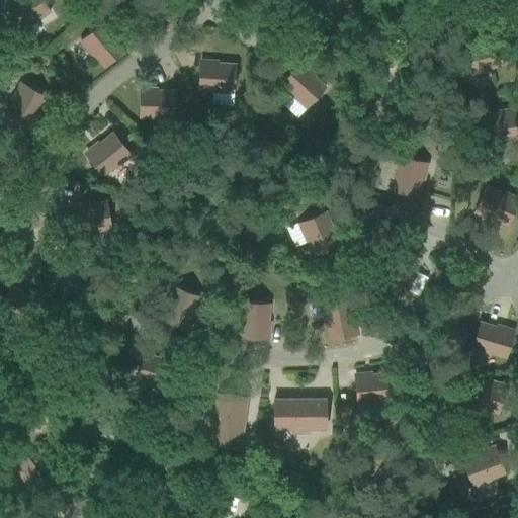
[(14,0),(5,6),(19,30),(22,28),(23,30),(36,22),(37,23),(38,23),(36,20),(50,12),(41,0),(14,0)]
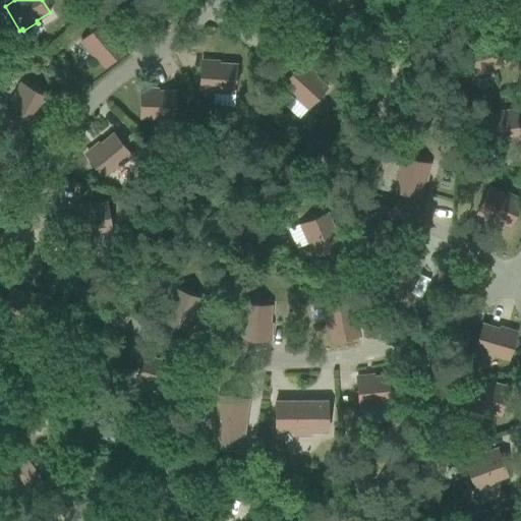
[(267,0),(277,9),(280,6),(281,7),(287,0),(267,0)]
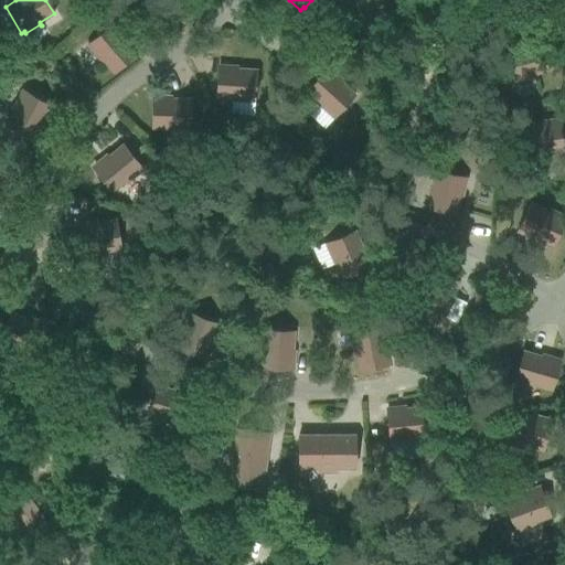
[(126,36),(125,35),(121,38),(110,24),(87,45),(89,48),(88,50),(99,62),(97,63),(98,64),(102,61),(113,74),(136,53),(123,39),(126,36)]
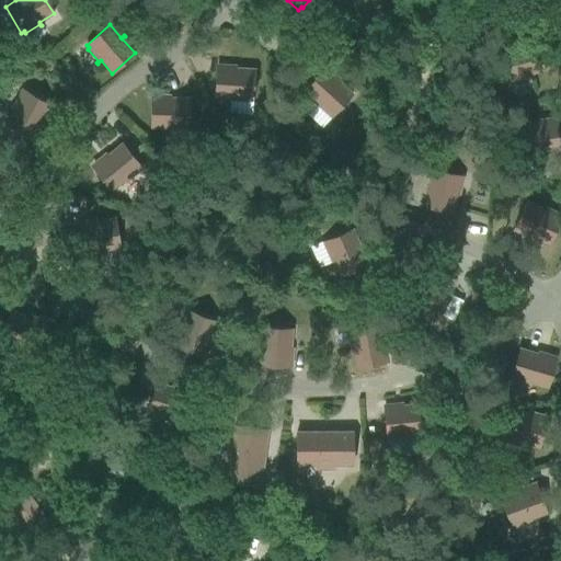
[(519,42),(518,43),(519,46),(503,50),(511,80),(514,79),(515,81),(530,77),(530,79),(533,79),(531,75),(547,70),(539,41),(521,46),(519,42)]
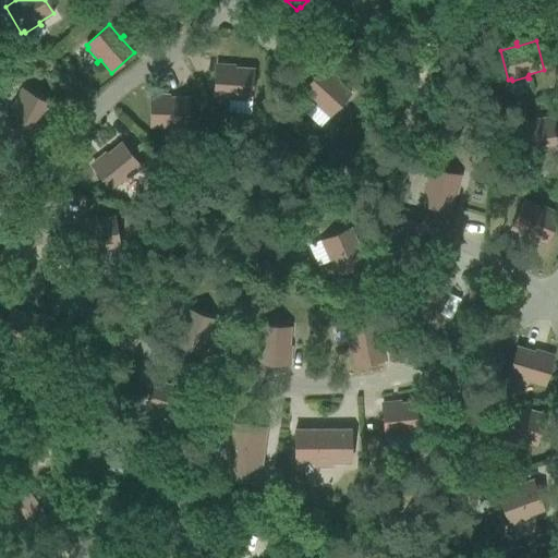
[(235,69),(237,64),(234,64),(234,69),(215,67),(213,97),(229,98),(229,102),(230,102),(230,100),(246,101),(246,99),(251,99),(253,70),(235,69)]
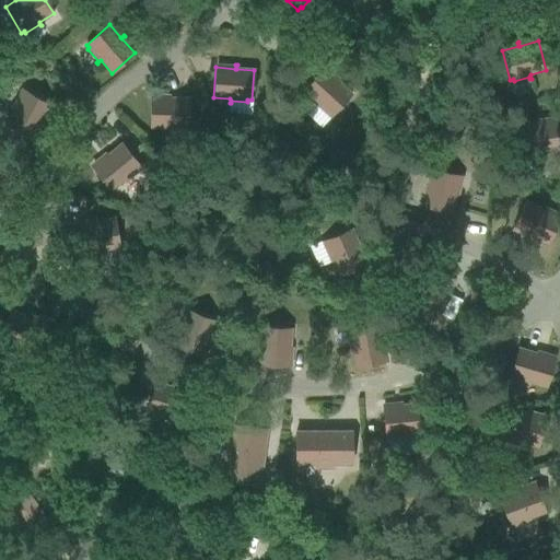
[(339,83),(341,80),(340,79),(338,82),(324,69),(303,91),(315,102),(312,105),(313,106),(315,104),(326,115),(328,114),(330,116),(351,94),(339,83)]
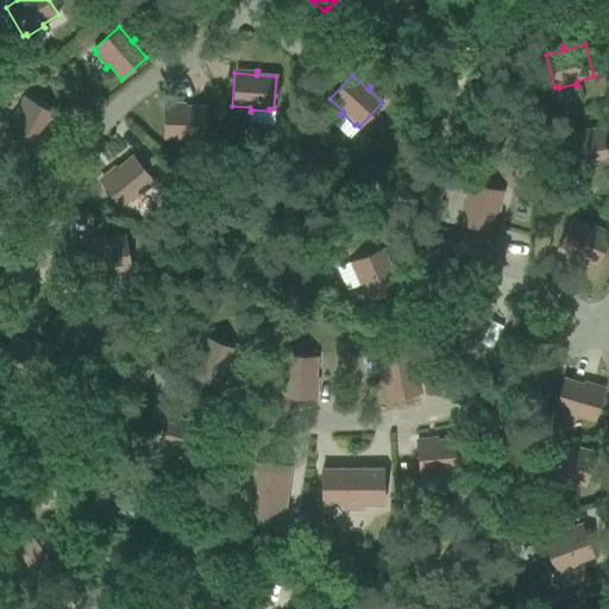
[(43,135),(46,137),(48,136),(44,133),(54,115),(25,99),(17,114),(13,112),(12,113),(13,114),(5,130),(7,131),(5,135),(33,151),(43,135)]
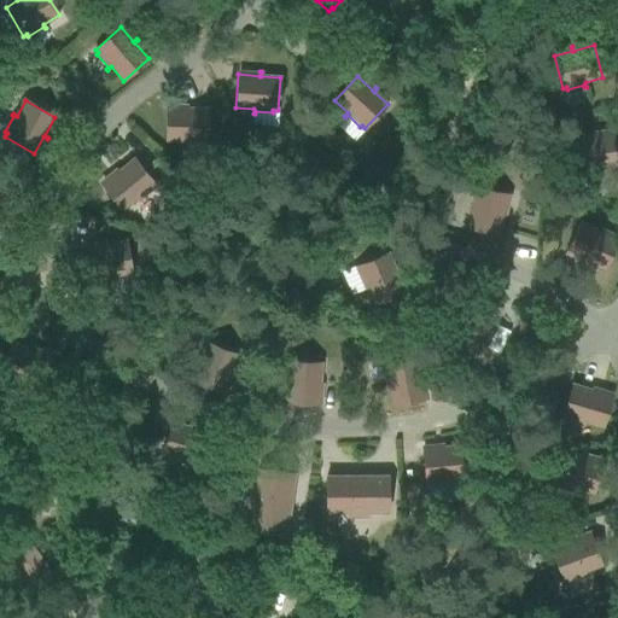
[(190,109),(190,104),(187,104),(187,109),(167,108),(165,141),(184,141),(184,146),(185,146),(185,144),(203,144),(203,141),(208,141),(208,109),(190,109)]
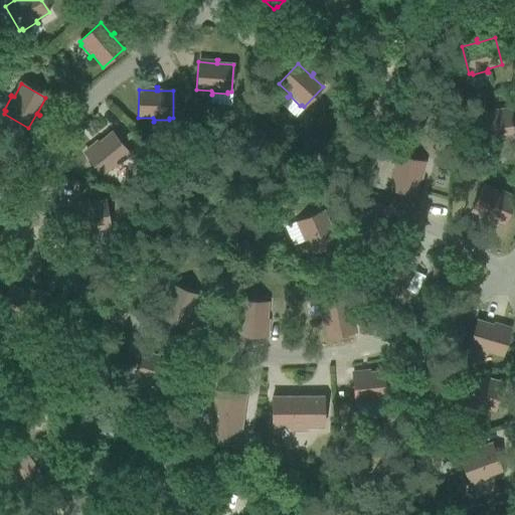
[(492,110),(490,110),(491,113),(476,116),(480,143),(483,143),(484,145),(498,142),(498,144),(500,144),(499,140),(514,138),(510,111),(492,113),(492,110)]
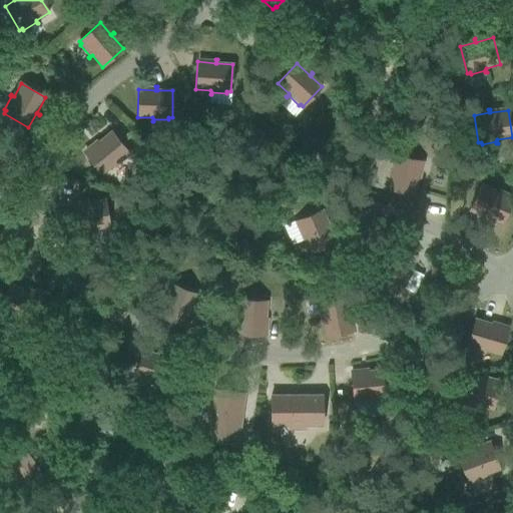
[(99,141),(96,138),(95,139),(98,142),(84,153),(101,174),(113,165),(115,168),(116,167),(115,166),(126,156),(125,155),(128,153),(111,131),(99,141)]
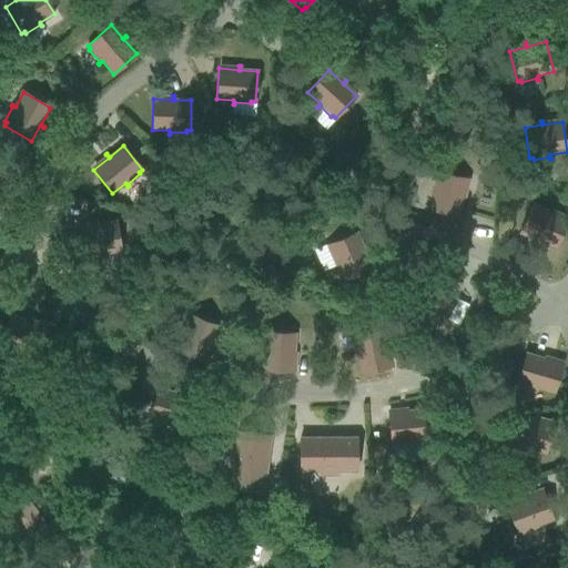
[(462,200),(466,201),(466,199),(462,198),(467,179),(437,172),(433,188),(428,186),(428,189),(430,189),(426,204),(428,205),(427,209),(458,216),(462,200)]
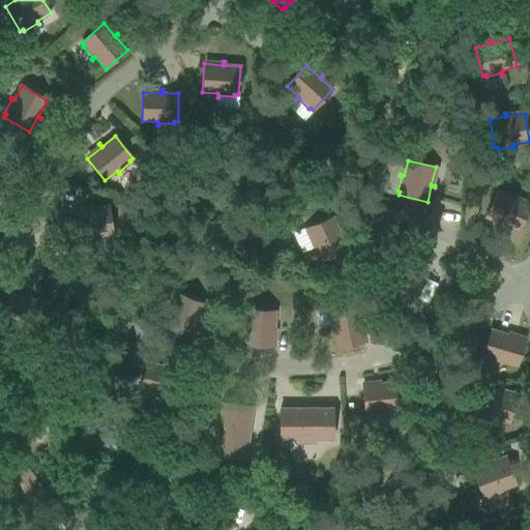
[(514,195),(513,194),(511,197),(497,190),(486,216),(489,218),(488,219),(501,227),(501,228),(502,229),(503,225),(518,232),(529,205),(512,198),(514,195)]
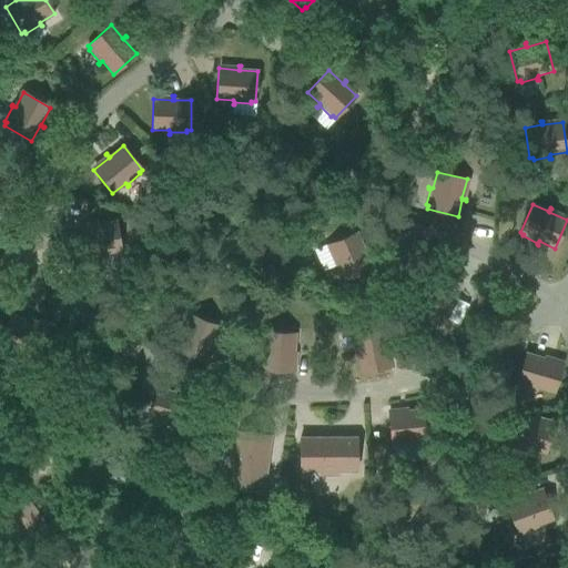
[(98,224),(78,227),(83,259),(100,255),(101,260),(102,260),(102,257),(118,254),(118,252),(121,252),(115,221),(99,224),(98,220),(97,221),(98,224)]
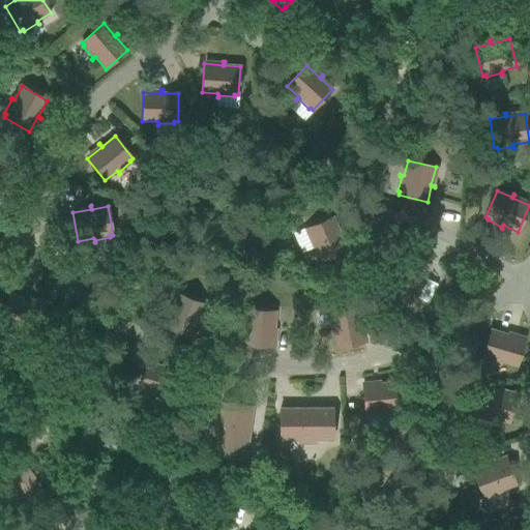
[(343,231),(343,230),(339,231),(332,216),(306,228),(307,232),(305,233),(312,246),(311,247),(311,248),(314,246),(320,261),(347,249),(340,233),(343,231)]
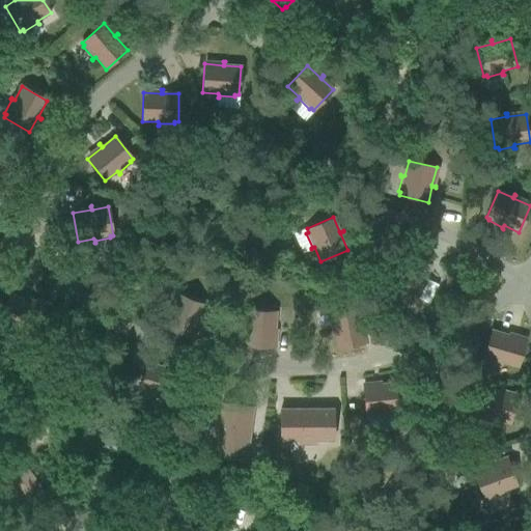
[(394,268),(393,269),(396,270),(390,284),(416,298),(417,294),(419,295),(425,281),(427,282),(428,281),(424,279),(431,264),(406,252),(397,269),(394,268)]
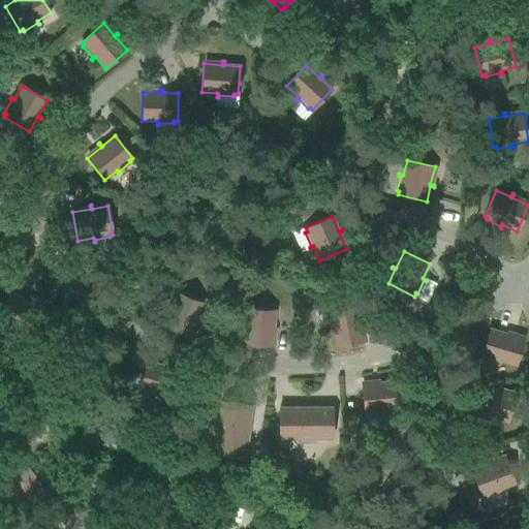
[(200,321),(201,320),(197,318),(204,304),(177,293),(176,297),(174,296),(167,310),(166,309),(165,311),(169,312),(163,327),(190,337),(197,319),(200,321)]
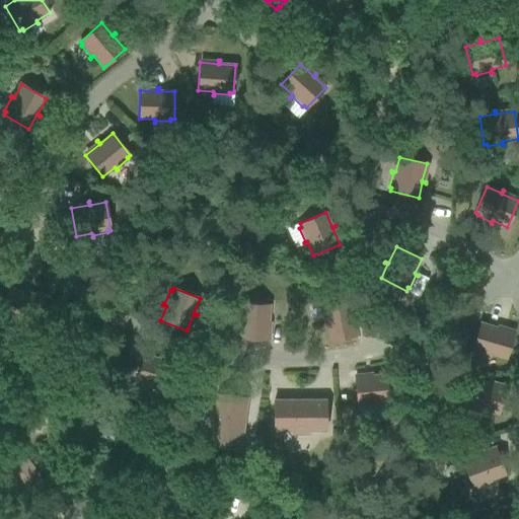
[(357,316),(357,315),(353,316),(350,301),(322,306),(323,309),(321,310),(323,324),(322,325),(322,326),(326,325),(329,341),(357,336),(353,317),(357,316)]
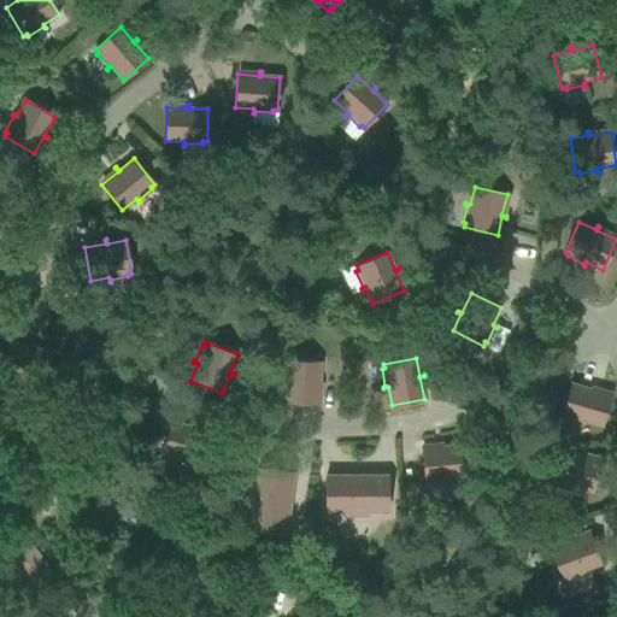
[(286,383),(285,401),(317,404),(319,383),(323,383),(323,381),(319,381),(321,363),(287,360),(287,364),(285,364),(283,382),(281,382),(281,383),(286,383)]
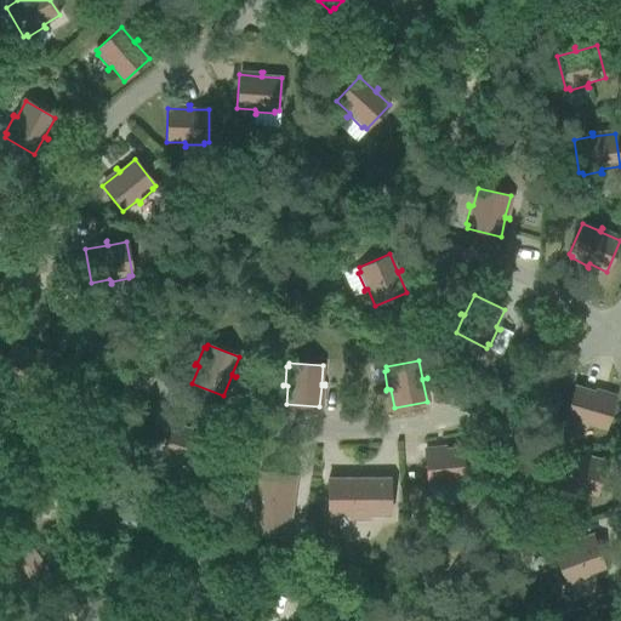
[(594,388),(593,387),(592,392),(574,386),(565,419),(569,420),(568,422),(585,427),(585,429),(586,429),(587,426),(605,431),(615,398),(593,392),(594,388)]
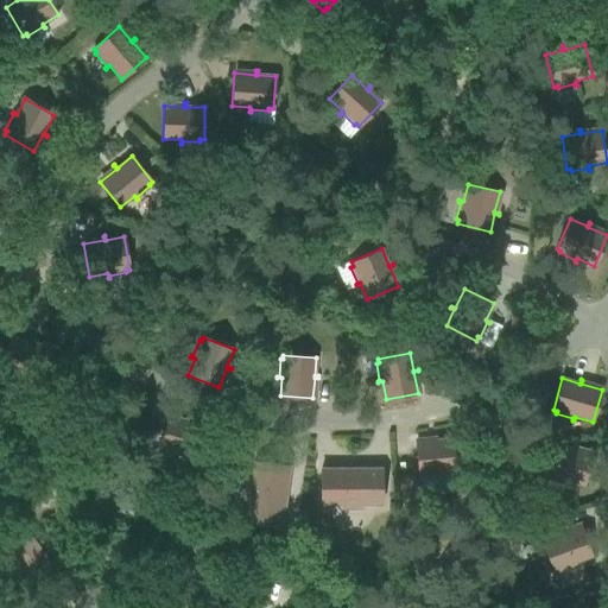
[(189,417),(188,417),(187,420),(169,415),(159,447),(163,448),(162,450),(178,455),(178,457),(179,457),(181,454),(198,458),(208,428),(188,420),(189,417)]
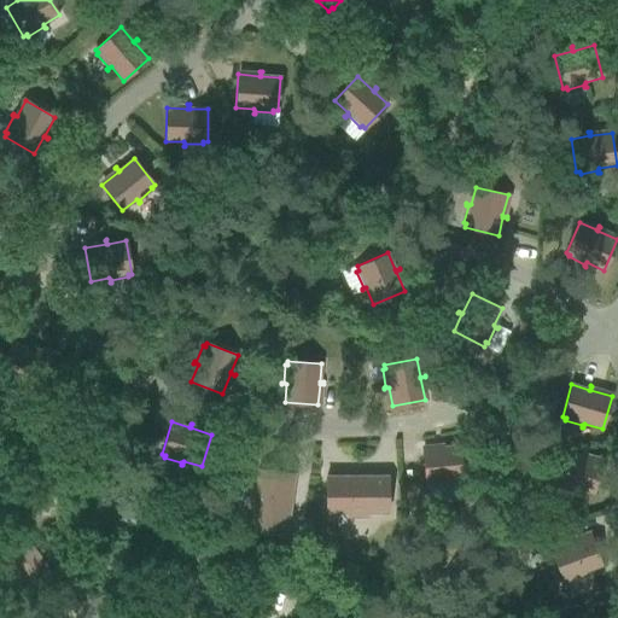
[(442,443),(441,443),(441,447),(423,449),(425,482),(430,482),(430,484),(448,483),(448,484),(449,484),(449,481),(467,478),(464,444),(442,447),(442,443)]
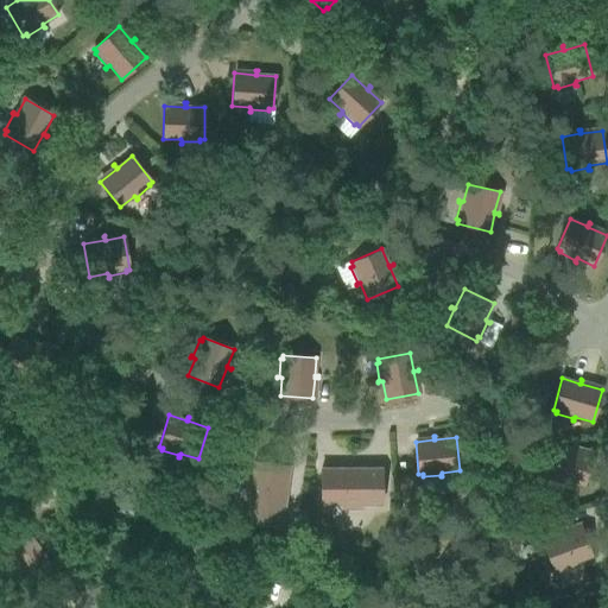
[(572,444),(571,444),(570,448),(552,443),(544,475),(548,476),(546,479),(564,483),(563,486),(564,486),(565,481),(583,486),(591,454),(571,449),(572,444)]
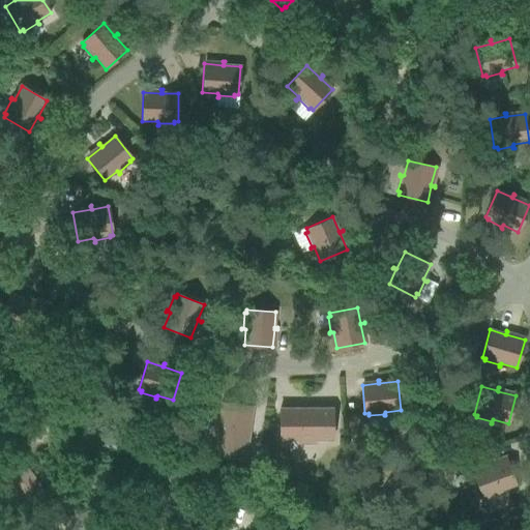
[(252,406),(222,403),(219,420),(215,420),(213,437),(217,437),(215,454),(245,459),(248,439),(246,439),(247,425),(249,425),(252,406)]
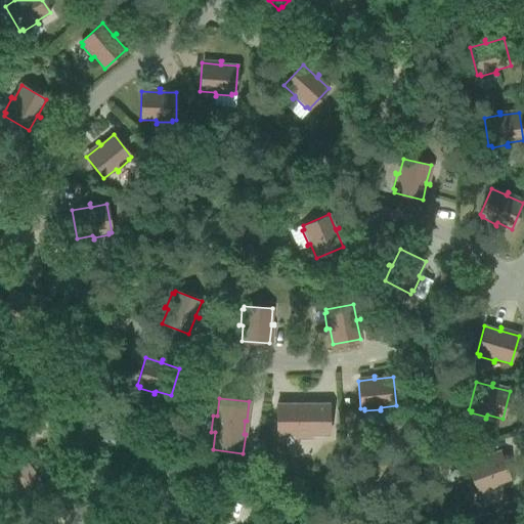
[(329,434),(329,403),(309,403),(309,405),(296,405),(296,403),(276,404),(276,435),(295,435),(295,438),(311,438),(311,434),(329,434)]
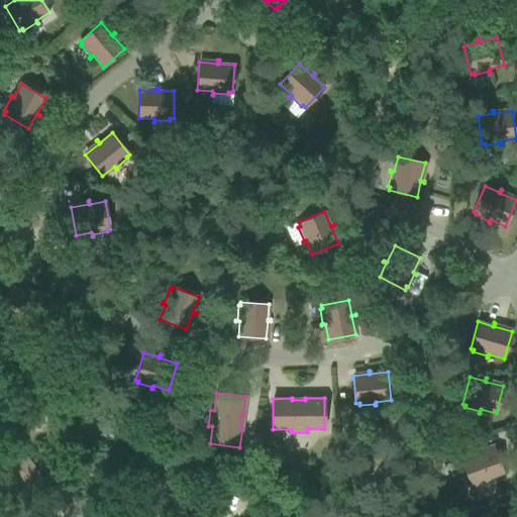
[(110,442),(109,426),(81,428),(82,443),(110,442)]
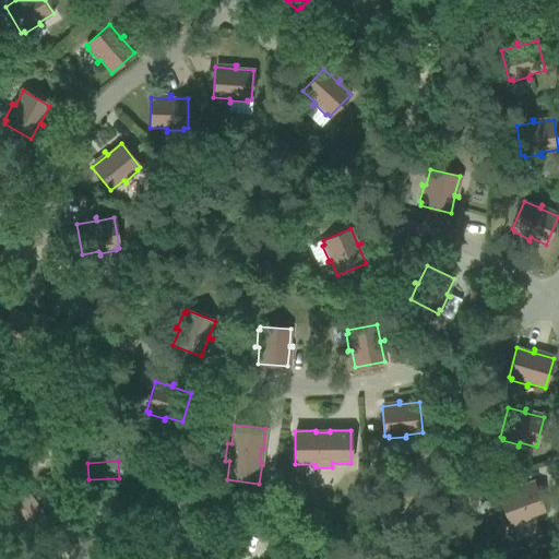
[(514,486),(513,487),(514,490),(498,497),(509,525),(512,523),(513,525),(528,520),(528,522),(530,522),(528,518),(544,512),(534,484),(515,490),(514,486)]
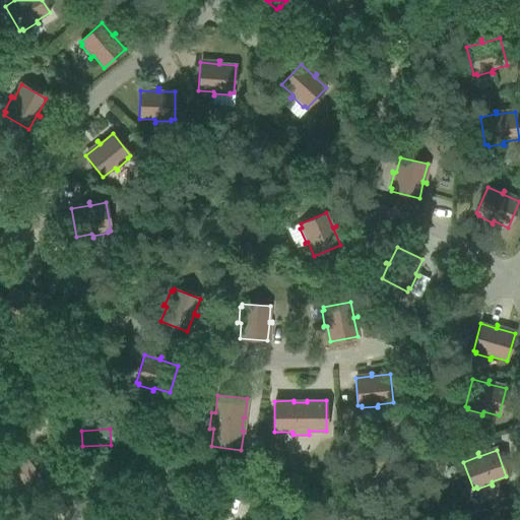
[(18,457),(5,466),(21,490),(35,480),(18,457)]
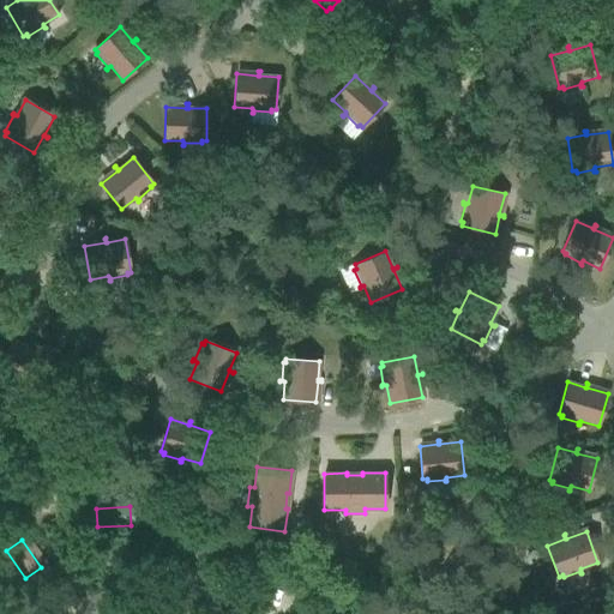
[(22,613),(4,595),(0,599),(0,613),(22,613)]
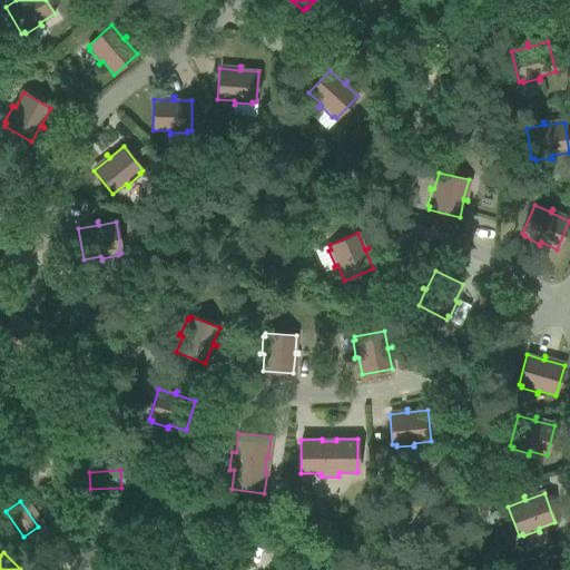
[(117,569),(115,554),(84,560),(85,569),(117,569)]
